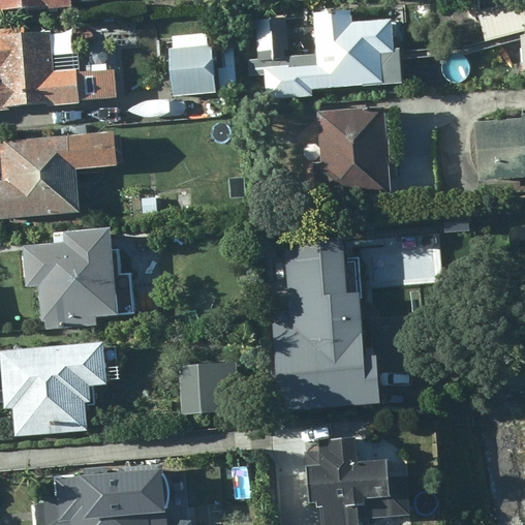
[(40,7),(71,6),(70,0),(0,0),(0,9),(40,6),(40,7)]
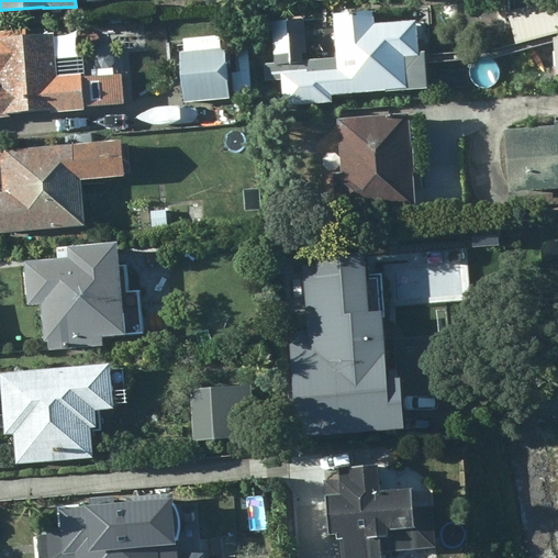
[(271,20),(274,63),(278,62),(281,104),(322,100),(321,93),(406,87),(404,55),(417,54),(415,20),(374,23),(372,10),(333,11),(336,67),(321,67),(320,59),(301,59),(301,52),(304,52),(303,25),(298,26),(298,19),(271,20)]
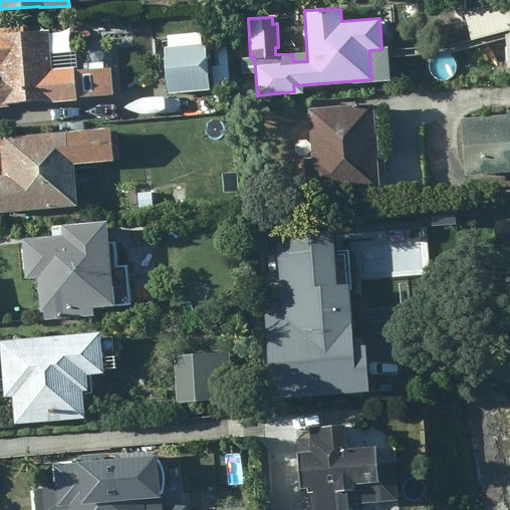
[(50,69),(47,30),(22,32),(22,26),(0,27),(0,104),(8,105),(9,102),(44,99),(45,102),(78,99),(77,96),(112,93),(109,66),(74,69),(73,67),(50,69)]
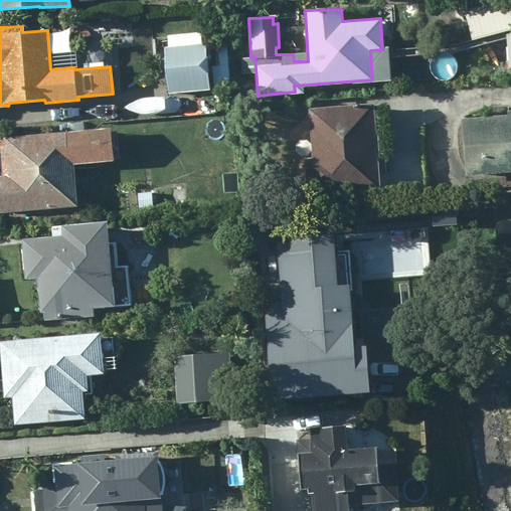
[(224,36),(159,40),(162,91),(227,87),(224,36)]
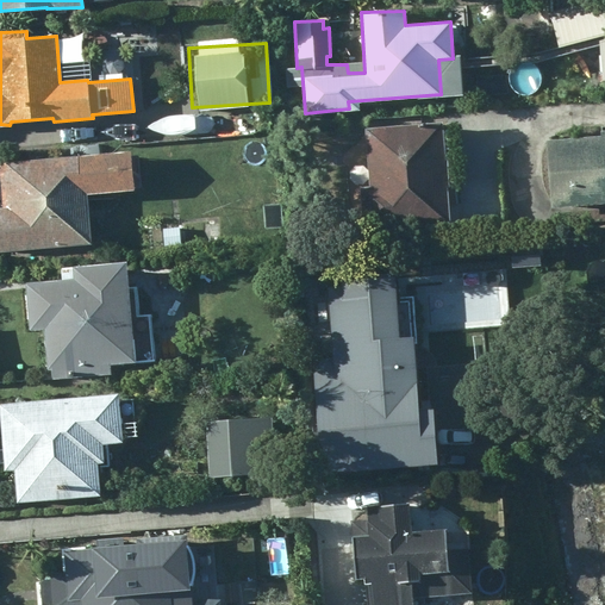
[(450,223),(443,123),(366,129),(370,186),(357,187),(361,229),(450,223)]
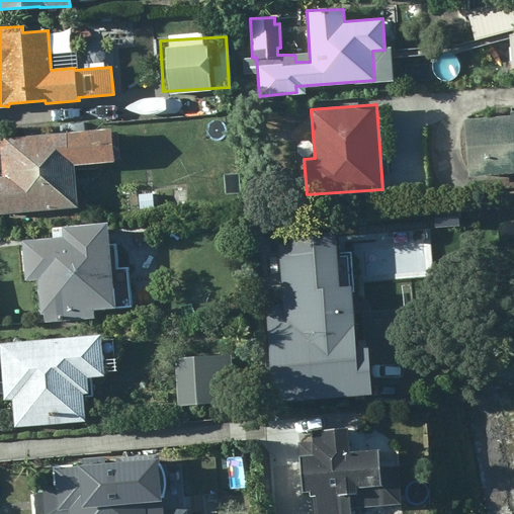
[(460,116),(464,174),(513,171),(513,107),(507,108),(507,113),(460,116)]
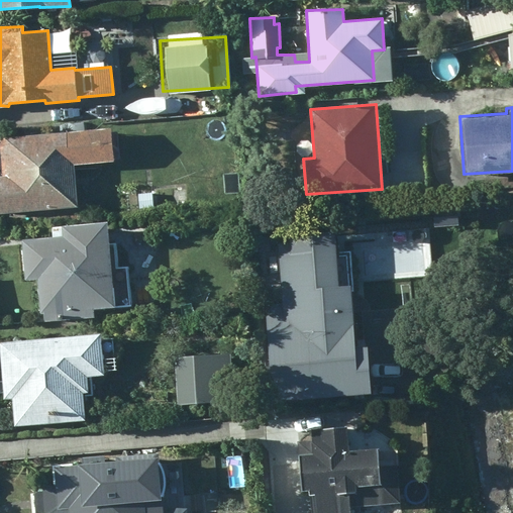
[(114,161),(111,127),(0,136),(0,163),(1,176),(0,176),(0,212),(77,206),(73,165),(114,161)]
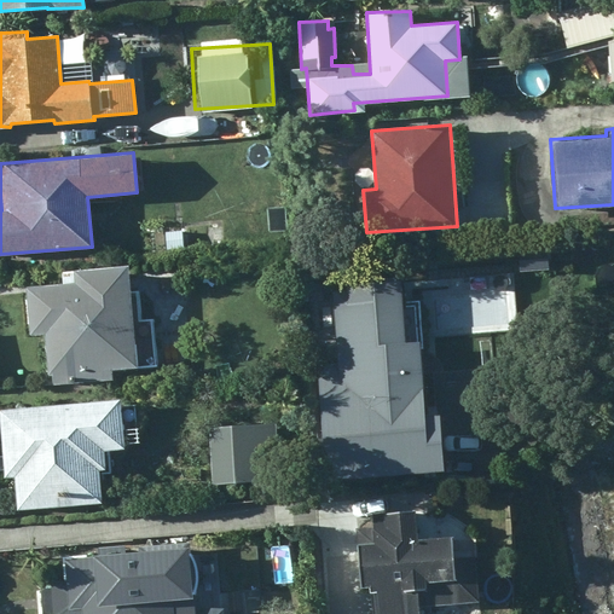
[(139,369),(131,266),(63,272),(64,285),(25,288),(29,335),(45,334),(48,374),(53,374),(53,384),(114,381),(113,370),(139,369)]
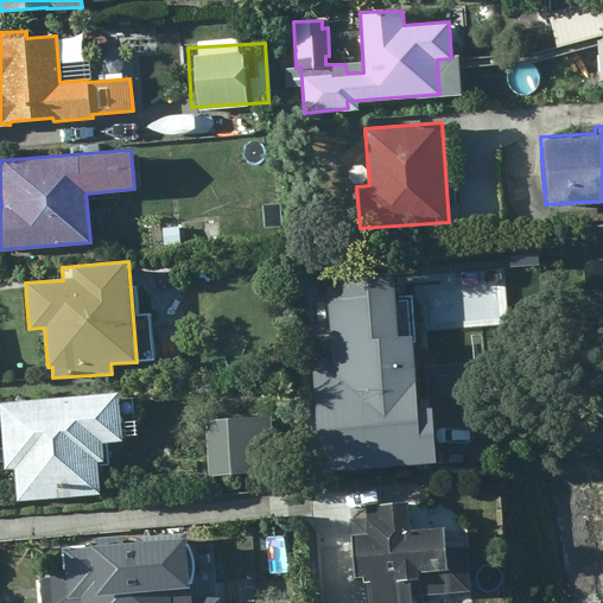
[(420,411),(414,337),(399,338),(395,274),(338,277),(340,281),(327,283),(330,354),(309,355),(318,470),(440,463),(435,408),(420,411)]
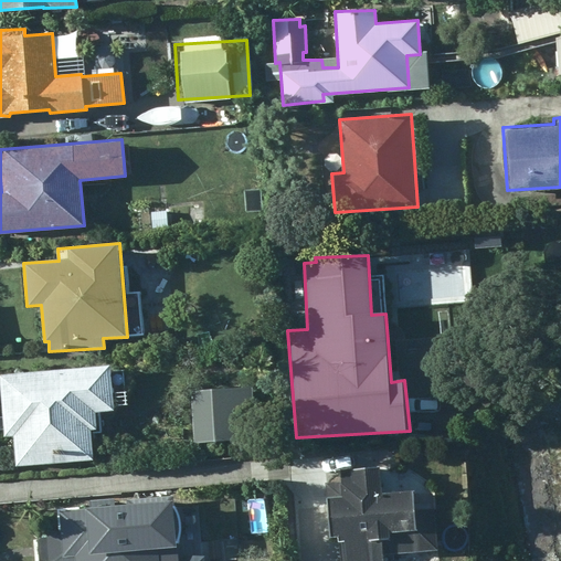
[(114,409),(109,366),(0,374),(0,387),(4,436),(12,435),(14,465),(93,459),(90,431),(96,430),(95,411),(114,409)]
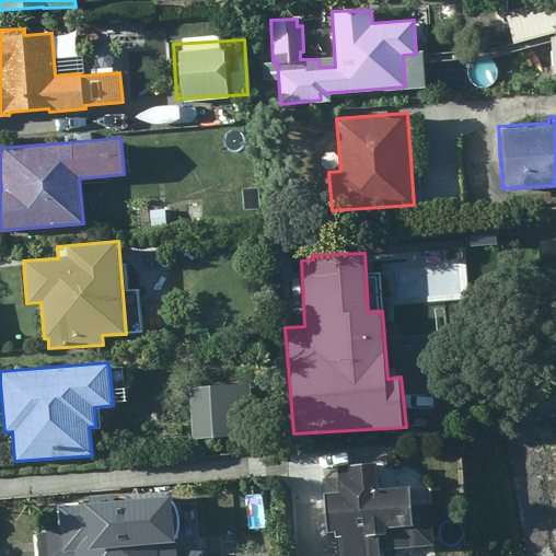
[(187,386),(190,437),(250,433),(247,383),(187,386)]
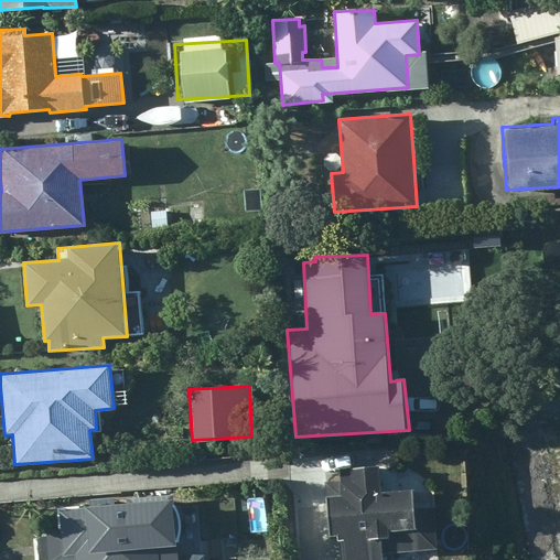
[(559,392),(524,404),(559,508),(559,392)]
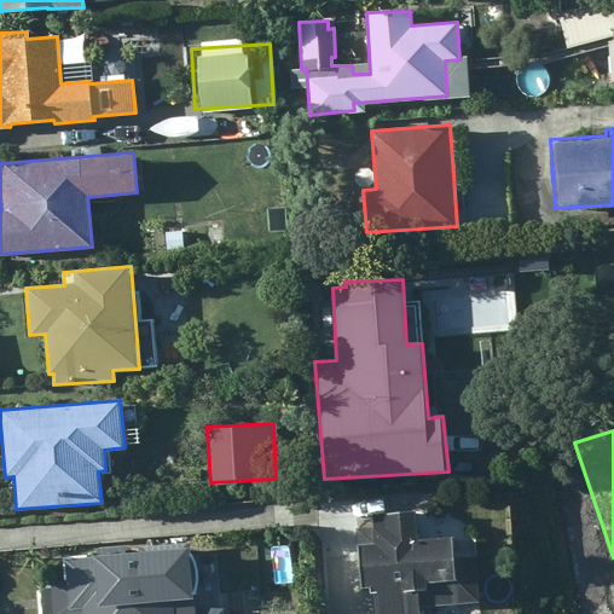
[(479,601),(475,557),(457,559),(456,539),(418,542),(417,511),(374,514),(375,544),(359,545),(361,589),(370,589),(371,613),(418,613),(420,607),(479,601)]
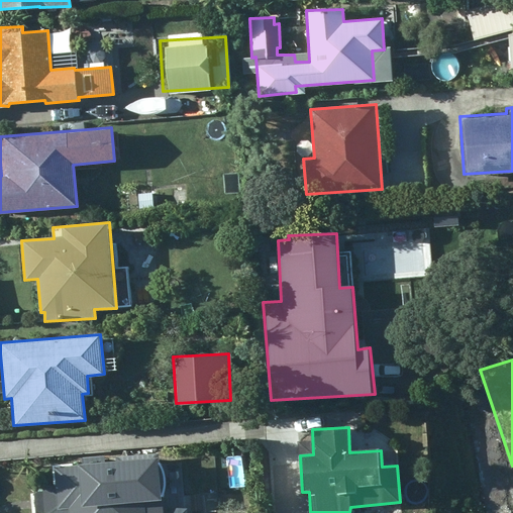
[(145,512),(142,459),(119,460),(119,463),(71,467),(71,464),(52,465),(53,486),(56,486),(56,489),(43,489),(44,512),(145,512)]
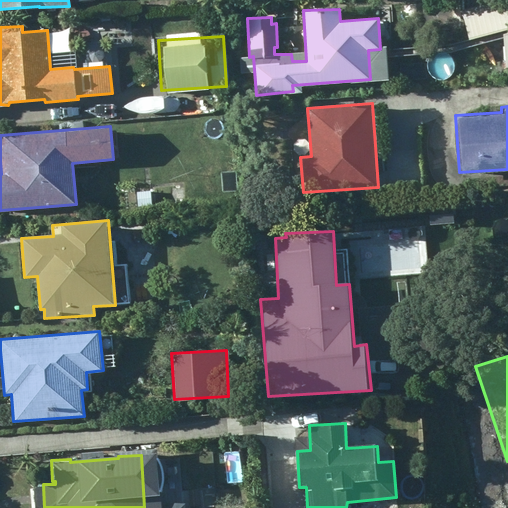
[(507,507),(507,498),(489,506),(489,507),(507,507)]
